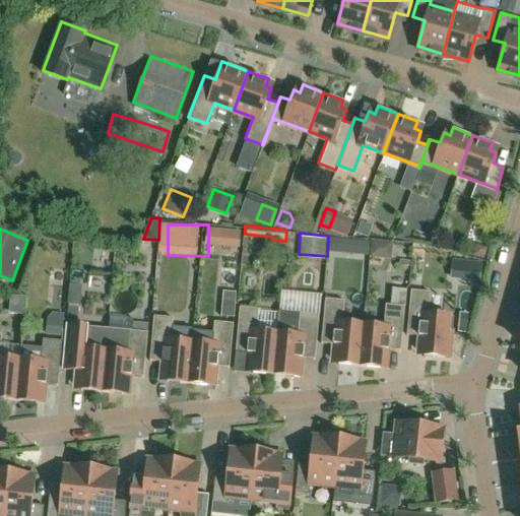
[(339,250),(341,237),(330,235),(329,249),(339,250)]
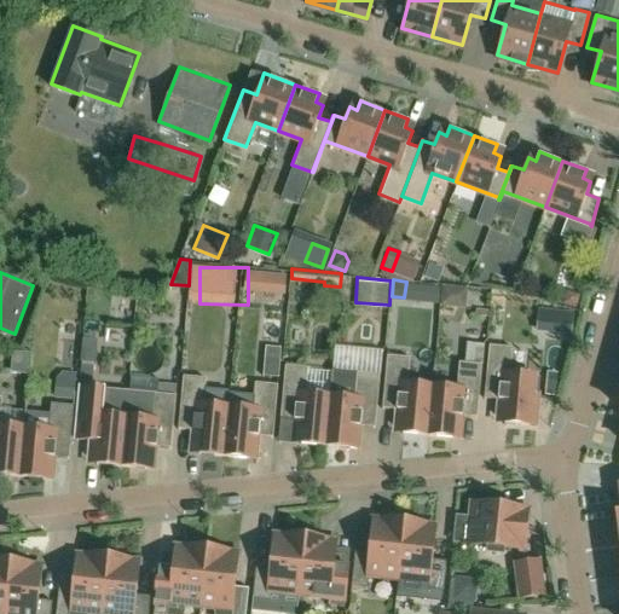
[(428,283),(426,300),(439,301),(440,284),(428,283)]
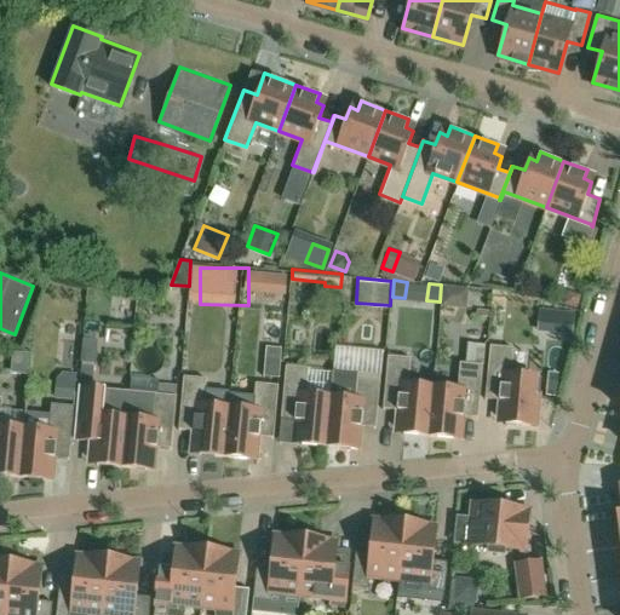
[(573,331),(574,309),(540,306),(538,328),(573,331)]
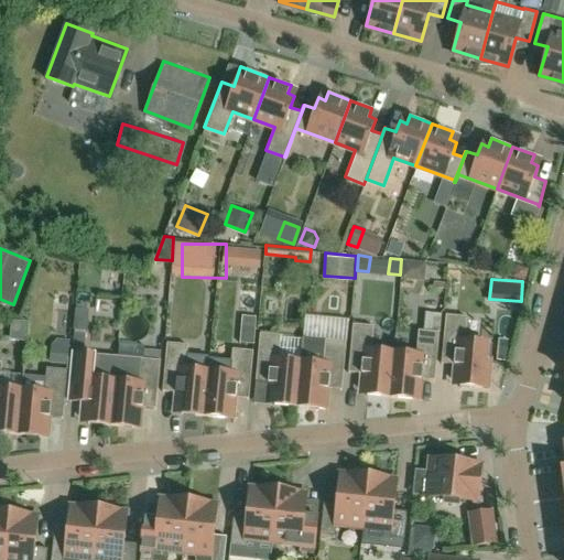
[(393,350),(389,395),(412,397),(413,388),(421,389),(422,377),(434,378),(440,330),(441,311),(425,309),(423,329),(419,327),(416,352),(393,350)]
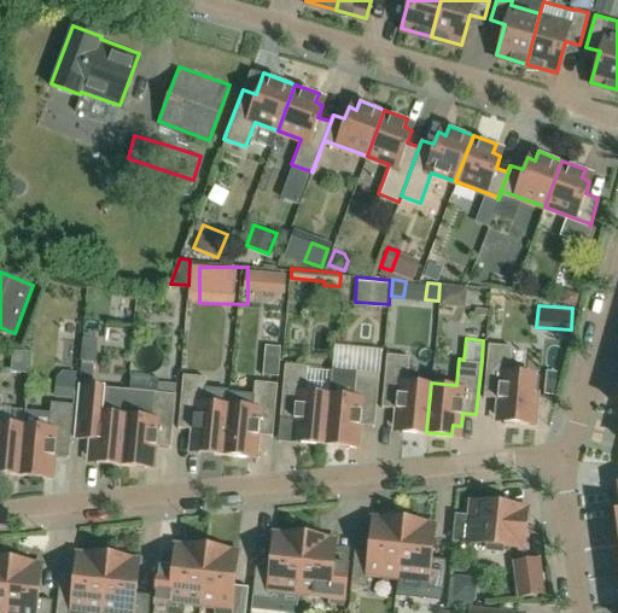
[(263,373),(279,374),(281,344),(266,342),(263,373)]
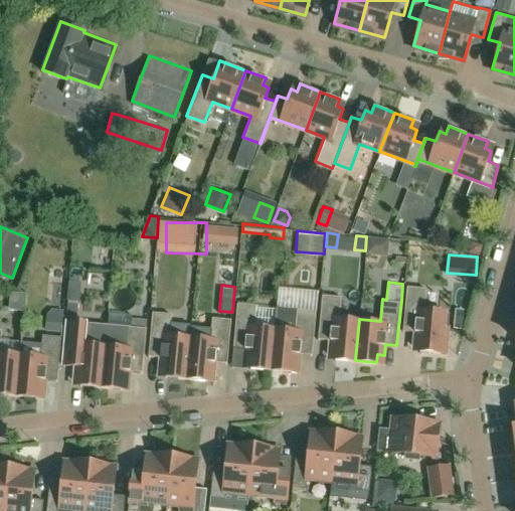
[(420,342),(419,349),(446,352),(448,327),(444,326),(445,311),(423,309),(425,287),(407,285),(403,329),(414,330),(413,341),(420,342)]
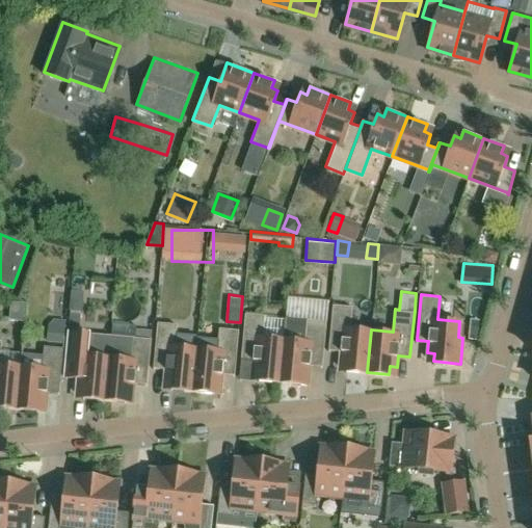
[(346,370),(367,372),(371,330),(350,327),(352,305),(333,302),(328,348),(341,349),(340,361),(347,362),(346,370)]
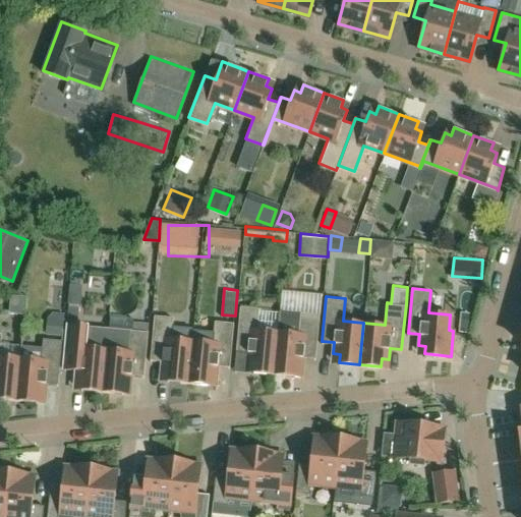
[(256,330),(258,307),(240,305),(236,350),(247,351),(246,362),(253,362),(252,370),(274,372),(278,332),(277,332),(256,330)]
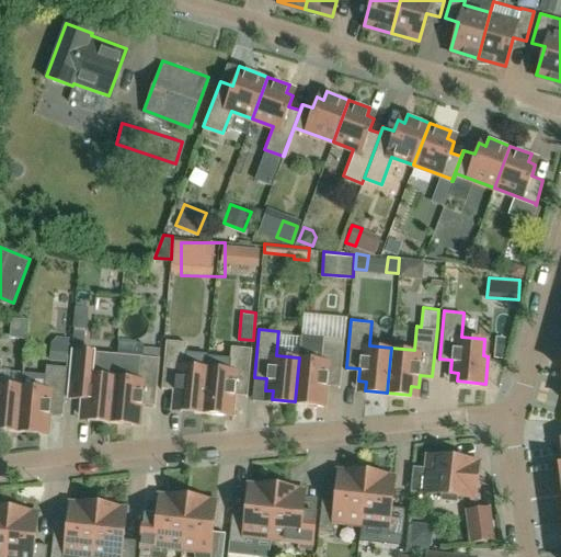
[(300,333),(298,357),(299,357),(295,401),(318,404),(318,395),(325,396),(327,384),(340,385),(344,337),(300,333)]
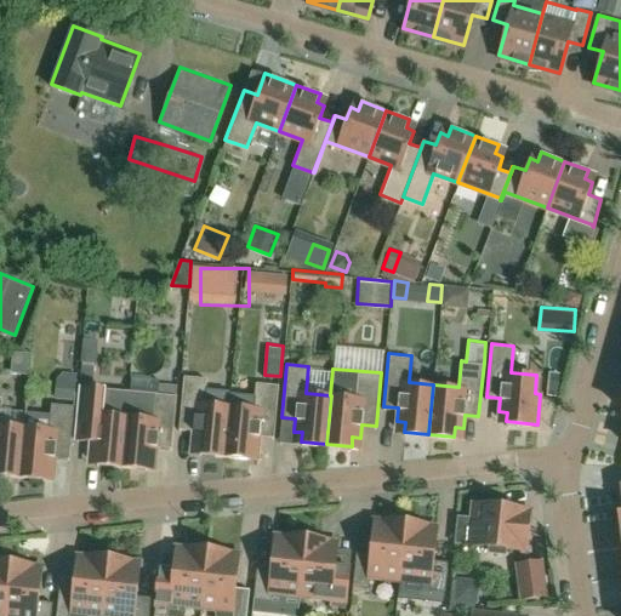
[(223,455),(228,405),(204,403),(206,376),(183,375),(178,427),(193,429),(192,441),(200,443),(199,452),(223,455)]
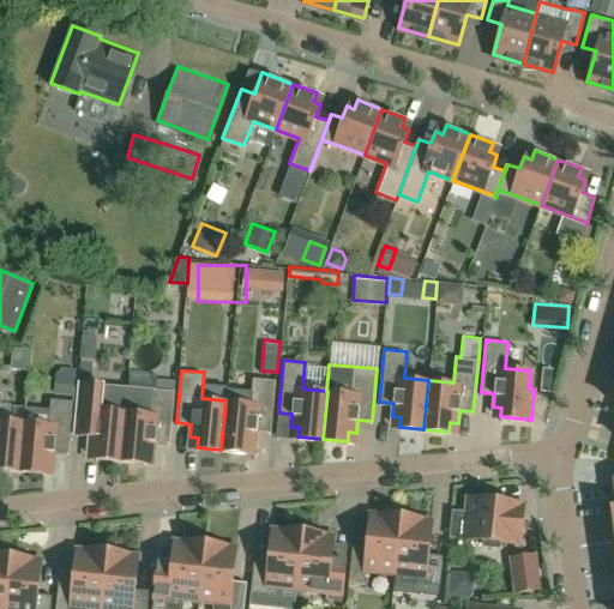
[(251,403),(226,401),(221,450),(246,452),(247,442),(256,442),(257,430),(271,432),(276,379),(253,377),(251,403)]
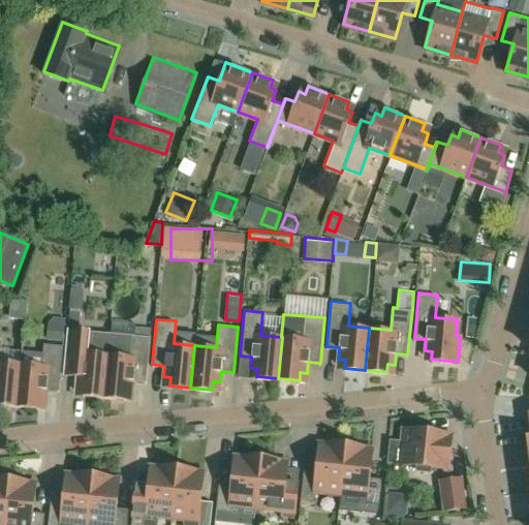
[(76,374),(75,385),(83,385),(82,394),(103,396),(110,332),(69,328),(65,373),(76,374)]
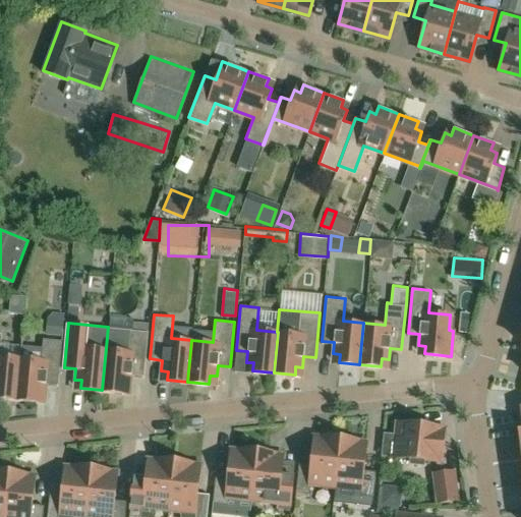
[(108,327),(102,390),(123,392),(124,384),(130,385),(131,374),(143,375),(148,330),(108,327)]
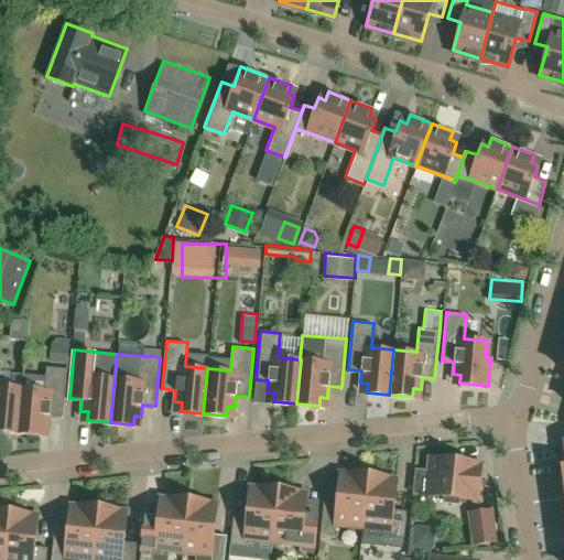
[(0,430),(18,432),(22,387),(0,385),(0,376),(1,361),(0,361),(0,430)]
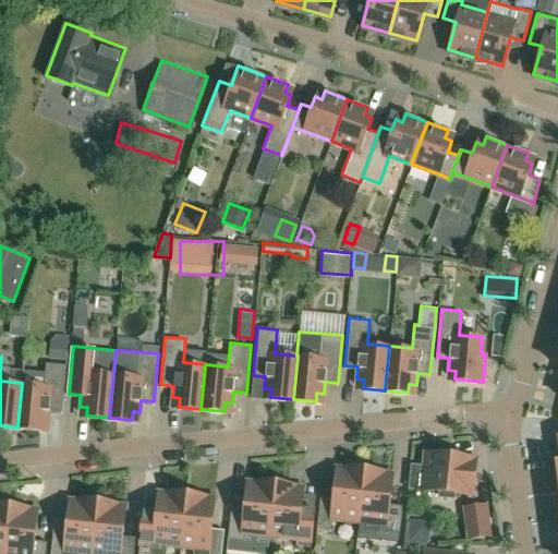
[(44,385),(22,383),(17,428),(40,430),(40,421),(48,421),(49,410),(62,411),(67,363),(46,361),(44,385)]
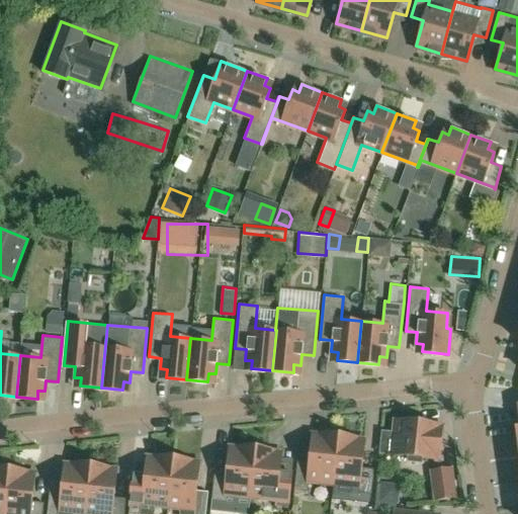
[(382,430),(380,451),(409,454),(408,458),(421,459),(421,455),(438,457),(441,425),(396,420),(395,431),(382,430)]
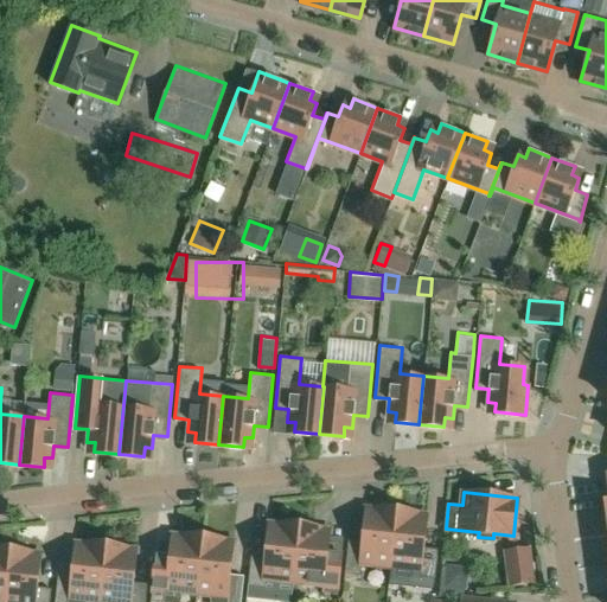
[(390,564),(396,511),(366,507),(363,539),(349,537),(344,571),(360,574),(362,561),(390,564)]
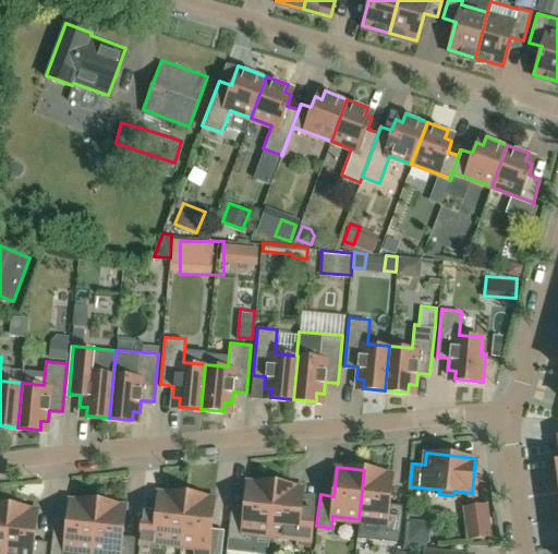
[(392,473),(364,470),(359,519),(386,521),(385,529),(399,531),(402,504),(389,502),(392,473)]
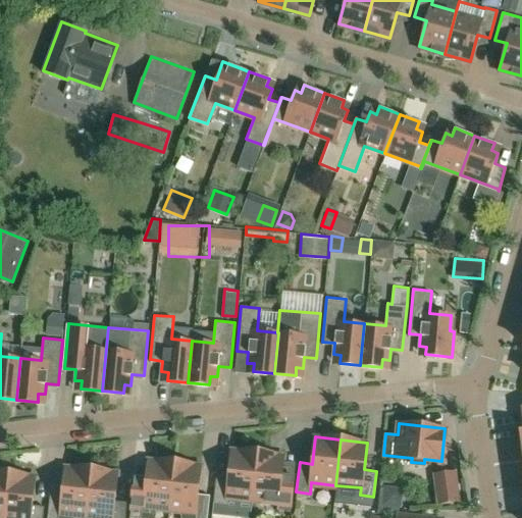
[(227,496),(253,499),(257,453),(231,450),(228,476),(216,475),(213,501),(226,503),(227,496)]
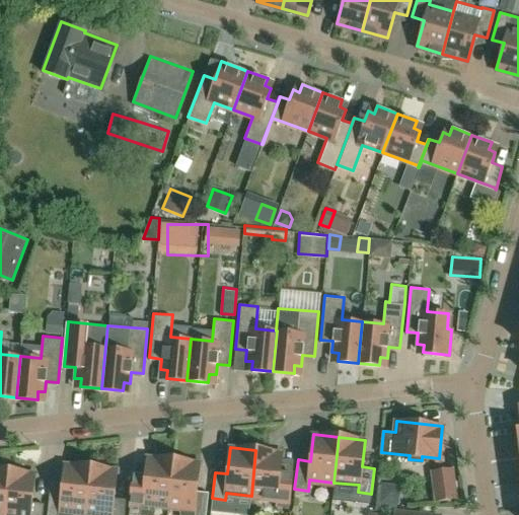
[(282,452),(255,450),(251,496),(276,498),(275,505),(289,506),(291,481),(279,480),(282,452)]
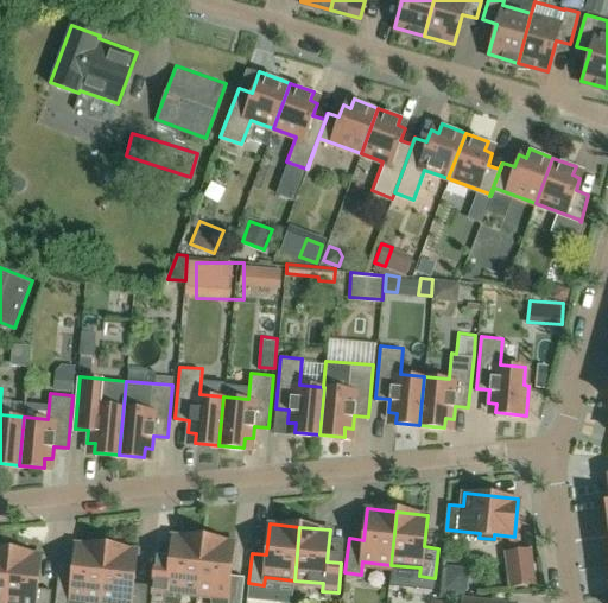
[(183,590),(197,591),(203,538),(172,534),(169,566),(154,565),(151,600),(179,602),(183,590)]
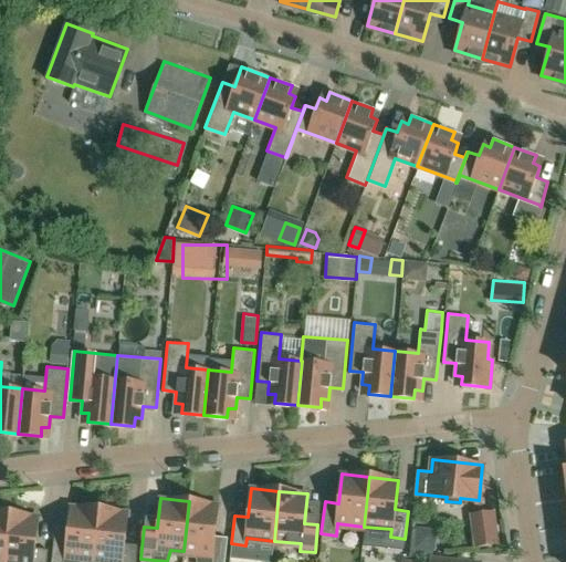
[(218,505),(189,501),(184,551),(197,553),(197,561),(224,561),(228,536),(215,534),(218,505)]
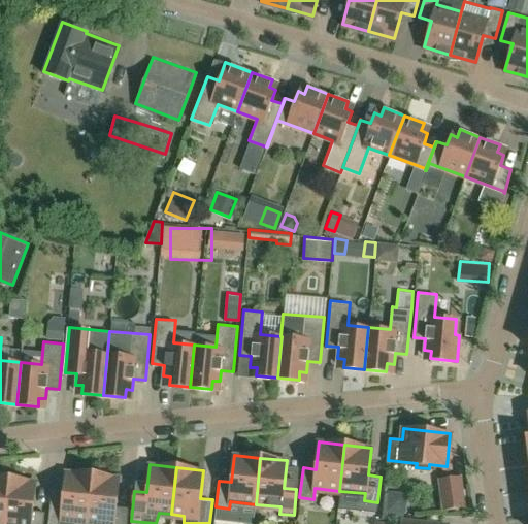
[(73,523),(74,520),(88,521),(92,475),(65,471),(63,499),(51,498),(46,523),(73,523)]
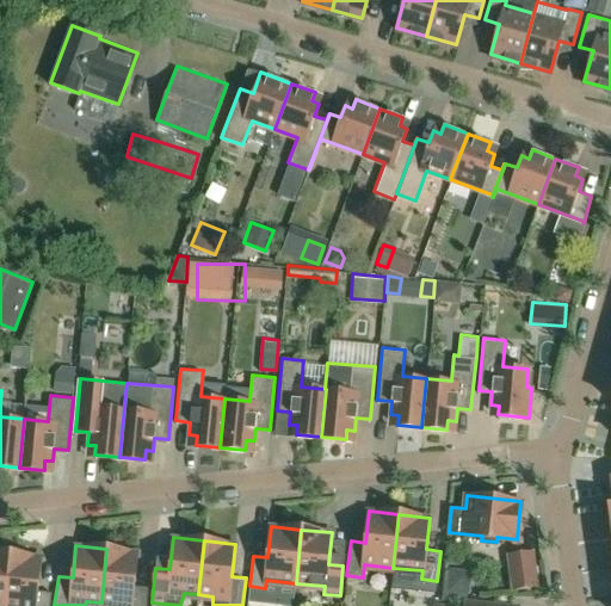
[(129,605),(146,605),(148,586),(134,585),(137,552),(106,549),(102,603),(130,605),(129,605)]
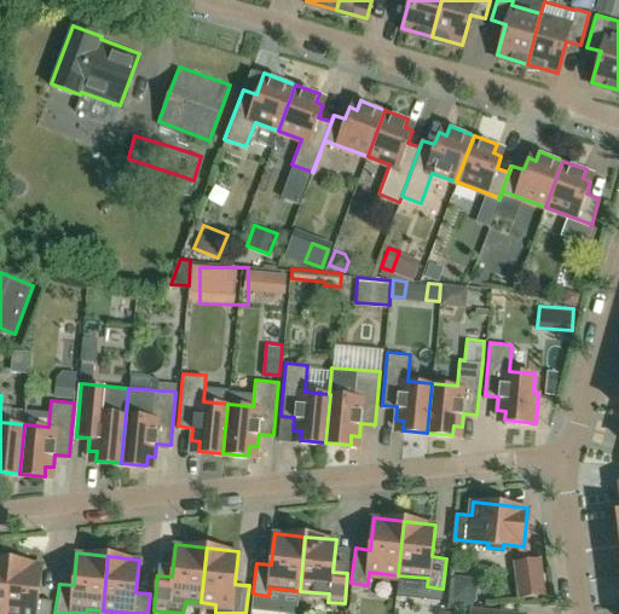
[(539,557),(515,561),(520,595),(544,592),(539,557)]
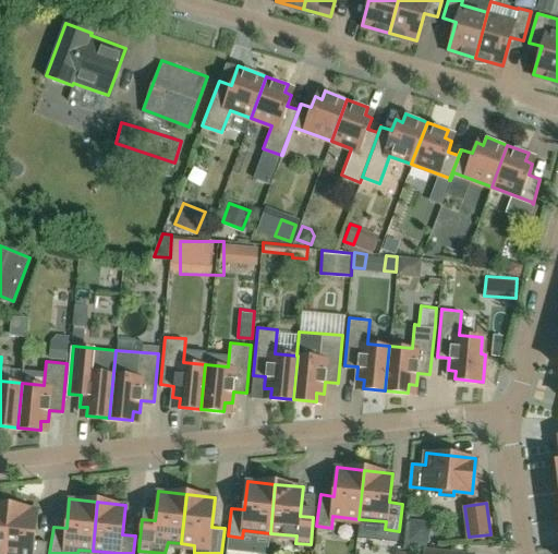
[(0,553),(3,553),(9,506),(0,505),(0,553)]
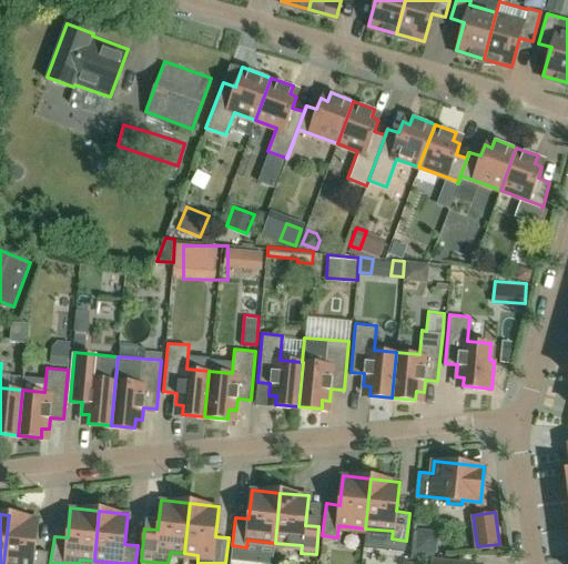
[(38,519),(9,515),(3,563),(46,563),(48,550),(34,547),(38,519)]
